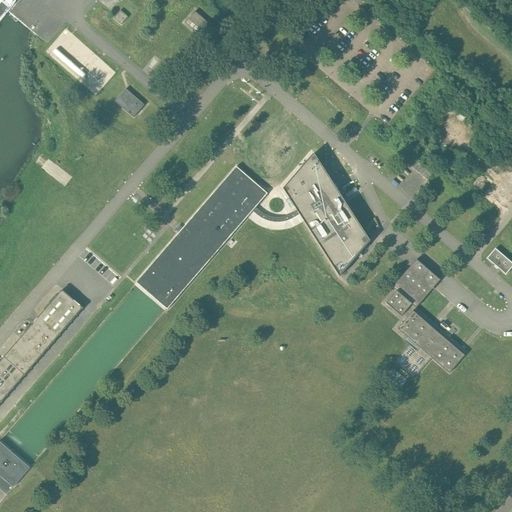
[(120,10),(116,16),(113,18),(121,25),(128,17),(120,10)]
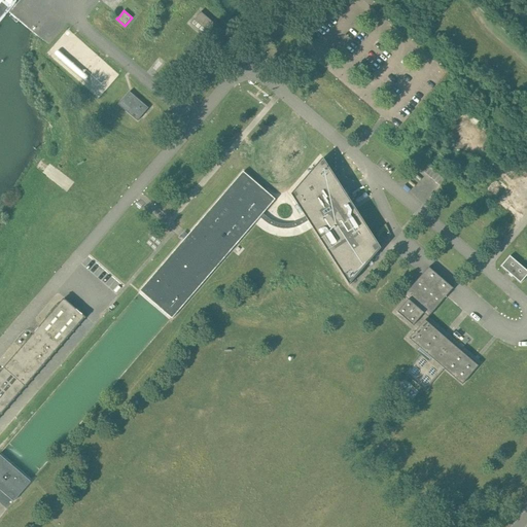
[(216,25),(201,11),(190,24),(206,37),(216,25)]
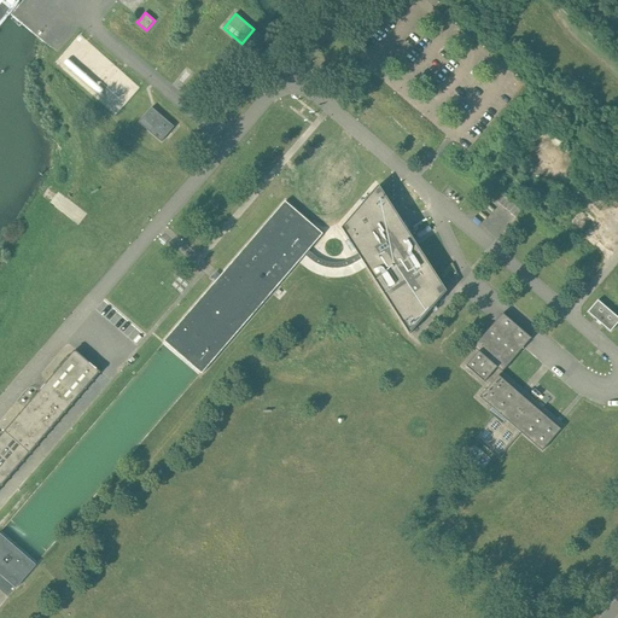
[(239,86),(245,80),(238,74),(233,81),(239,86)]
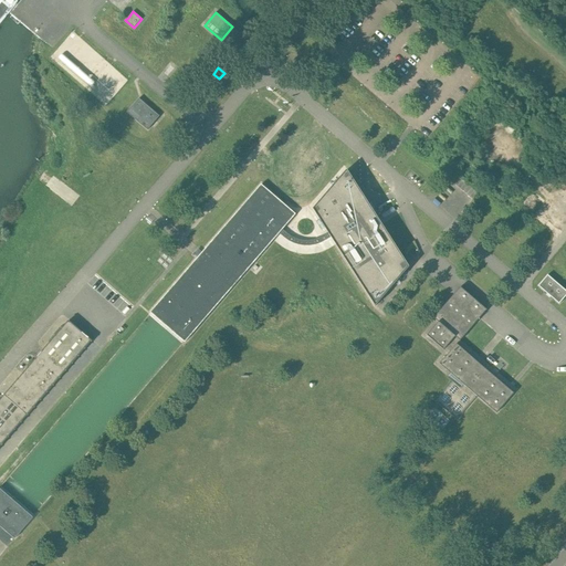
[(160,116),(149,107),(139,98),(127,113),(147,130),(160,116)]
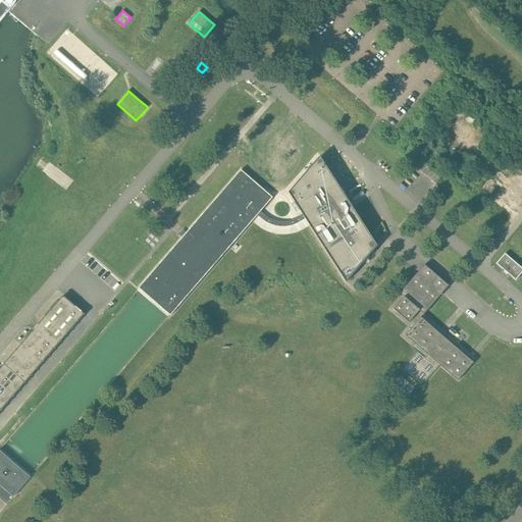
[(294,225),(301,221),(305,219),(346,282),(377,246),(320,156),(289,193),(303,215),(299,217),(292,220),(284,222),(277,221),(270,219),(264,215),(260,212),(273,198),(241,170),(139,289),(170,316),(258,215),(266,222),(272,225),(279,226),(286,226),(294,225)]
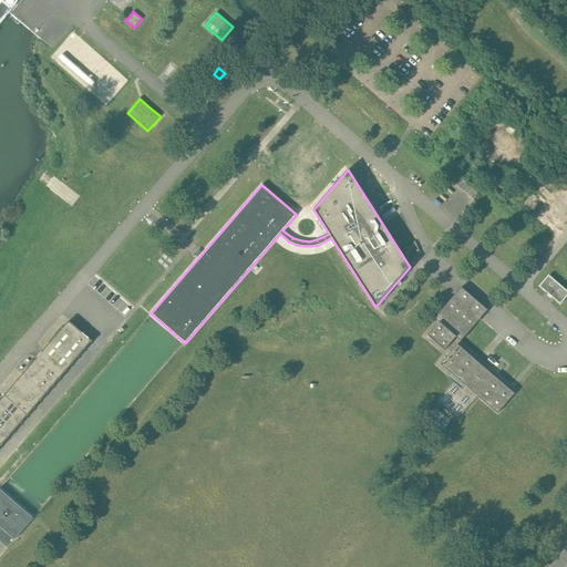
[(461,177),(455,184),(473,199),(478,194),(461,177)]
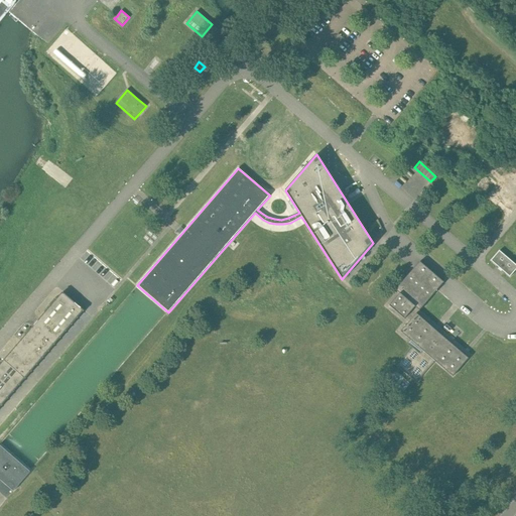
[(510,277),(515,269),(515,265),(499,251),(491,261),(510,277)]
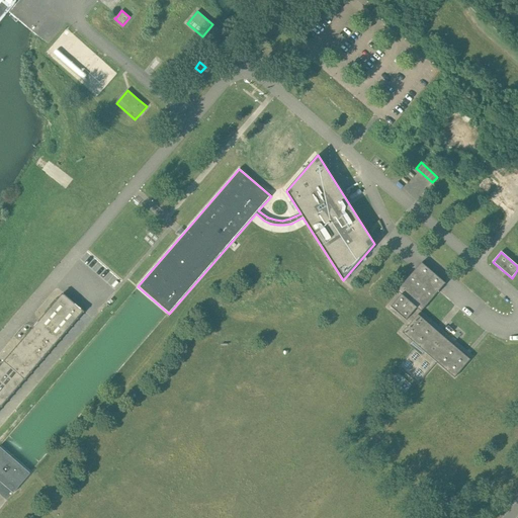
[(412,322),(408,327),(402,333),(413,342),(410,345),(413,349),(398,366),(418,384),(437,363),(454,378),(473,356),(472,356),(421,312),(445,283),(421,262),(397,291),(401,294),(391,307),(406,321),(408,319),(412,322)]
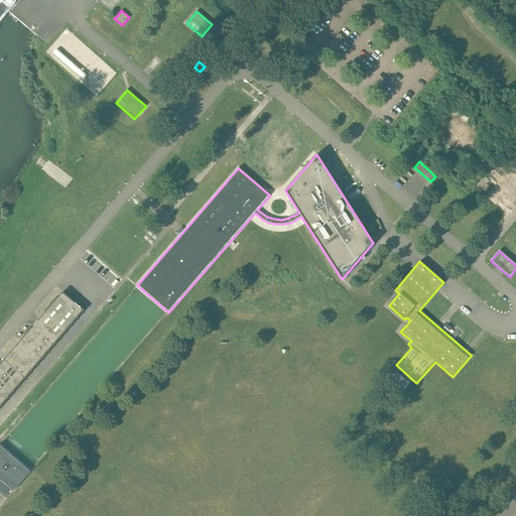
[(0,364),(0,407),(84,310),(62,292),(0,364)]
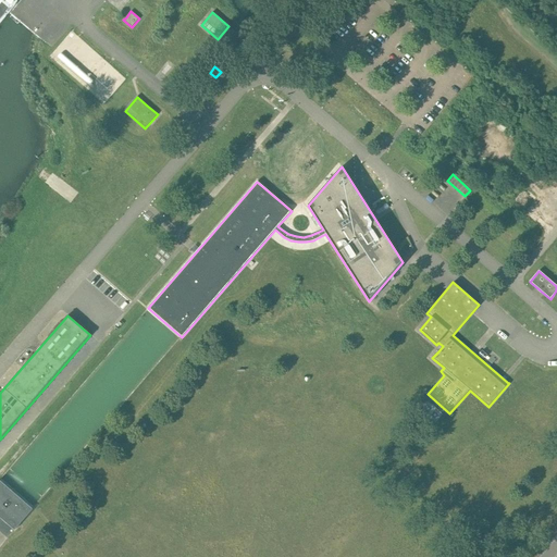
[(0,517),(14,530),(33,509),(0,481),(0,517)]
